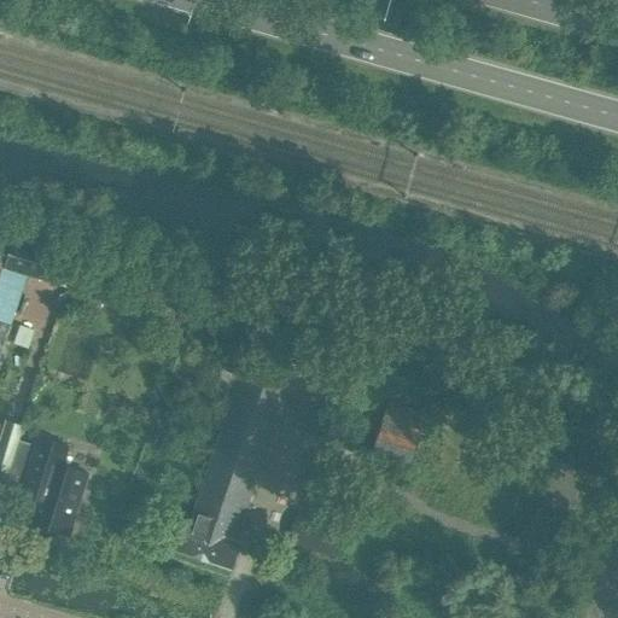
[(15,242),(5,270),(56,286),(64,257),(15,242)]
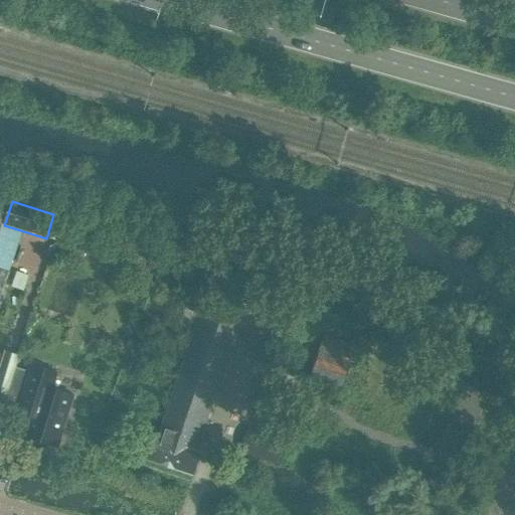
[(195,451),(245,305),(192,288),(177,331),(192,337),(157,440),(149,438),(141,459),(192,475),(199,453),(195,451)]
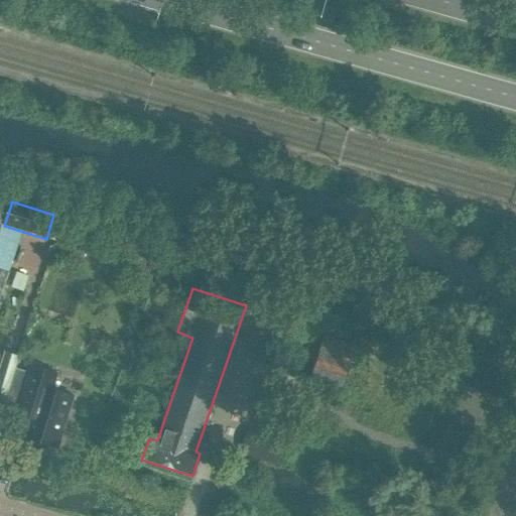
[(341,394),(357,348),(324,337),(308,384),(341,394)]
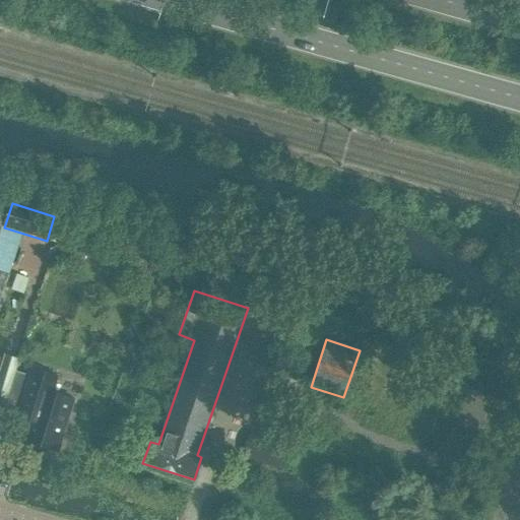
[(0,408),(18,360),(6,356),(0,372),(0,408)]
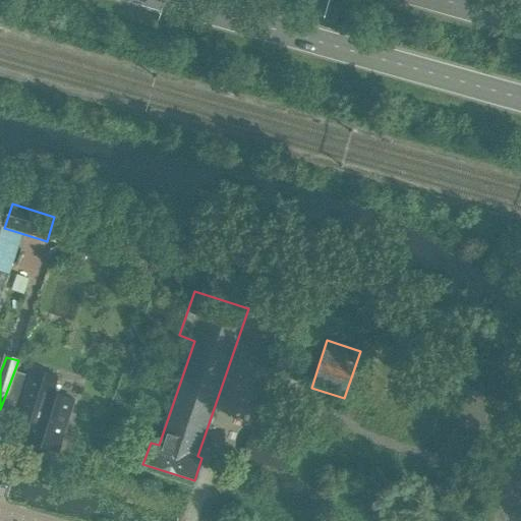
[(16,417),(30,421),(23,442),(57,452),(73,400),(53,394),(57,378),(31,369),(16,417)]
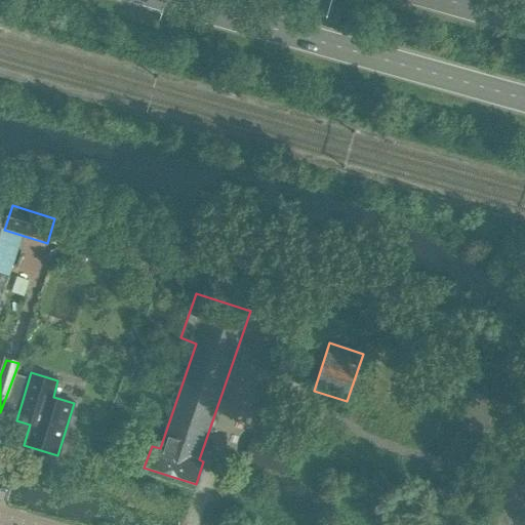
[(281,473),(288,449),(253,438),(246,461),(281,473)]
